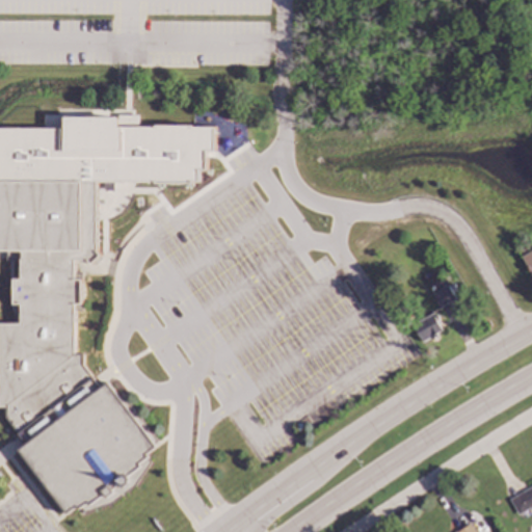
[(116,117),(116,115),(137,115),(137,127),(154,127),(154,126),(192,126),(192,127),(214,127),(214,152),(206,152),(206,171),(198,171),(198,183),(192,183),(192,185),(153,185),(153,183),(96,183),(96,251),(101,256),(90,265),(86,261),(74,261),(74,273),(81,273),(81,306),(74,306),(74,354),(82,354),(82,366),(100,389),(107,382),(116,395),(120,393),(156,442),(153,444),(155,447),(145,455),(148,457),(147,458),(149,462),(134,486),(109,504),(82,513),(79,509),(77,510),(75,507),(65,514),(62,511),(59,513),(24,467),(27,463),(18,451),(25,445),(5,418),(5,406),(0,406),(0,324),(19,324),(19,306),(11,306),(11,280),(20,280),(20,261),(5,261),(5,251),(0,251),(0,129),(44,129),(44,114),(64,114),(64,117),(116,117)]
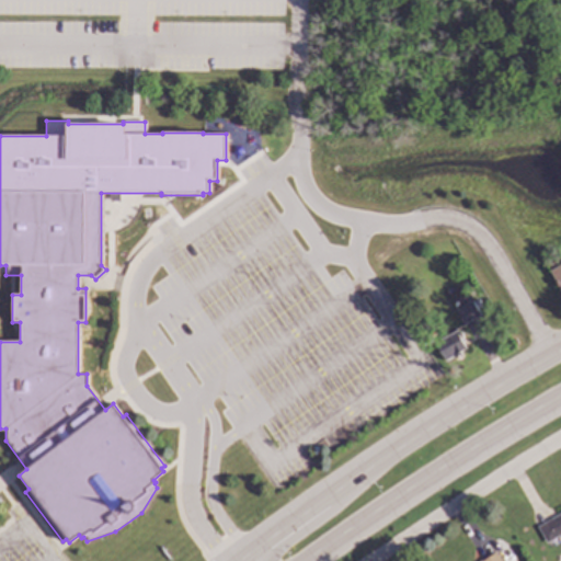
[(560,290),(560,292),(549,271),(560,264),(560,290)]
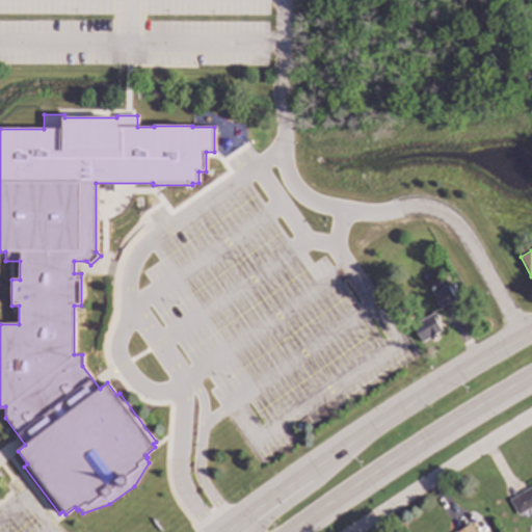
[(456,299),(440,309),(432,295),(449,286),(456,299)]
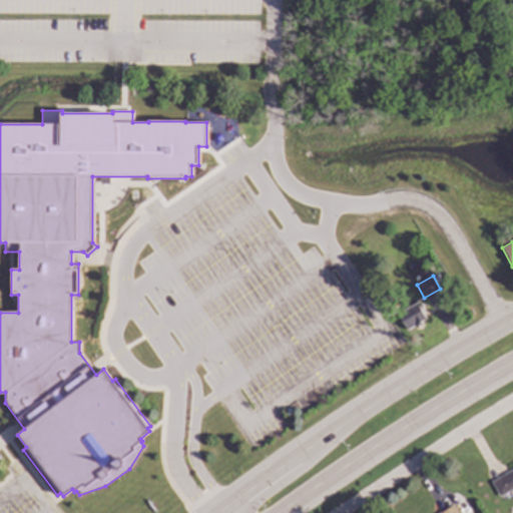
[(427,319),(422,322),(423,324),(415,328),(414,326),(408,330),(398,313),(418,302),(427,319)]
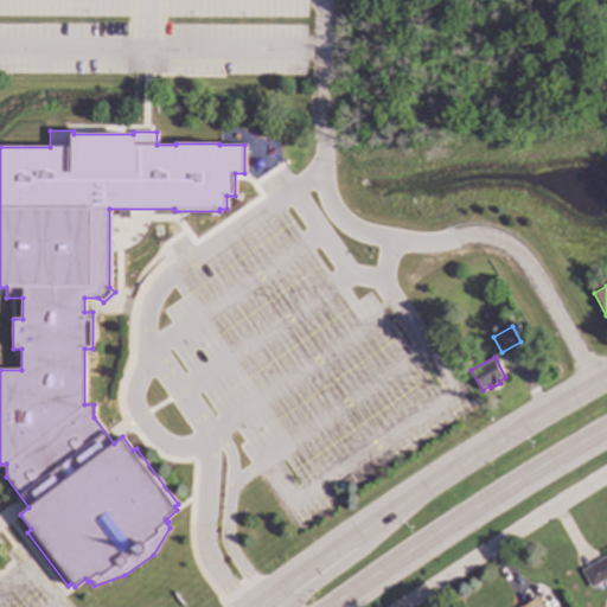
[(468,369),(460,374),(455,366),(465,362),(468,369)]
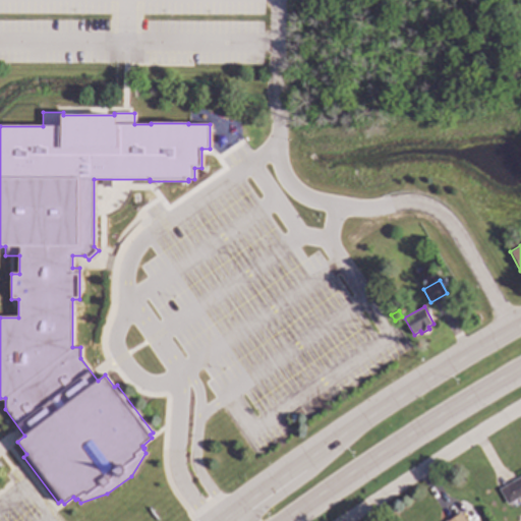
[(520,500),(520,498),(507,504),(499,488),(520,476),(520,500)]
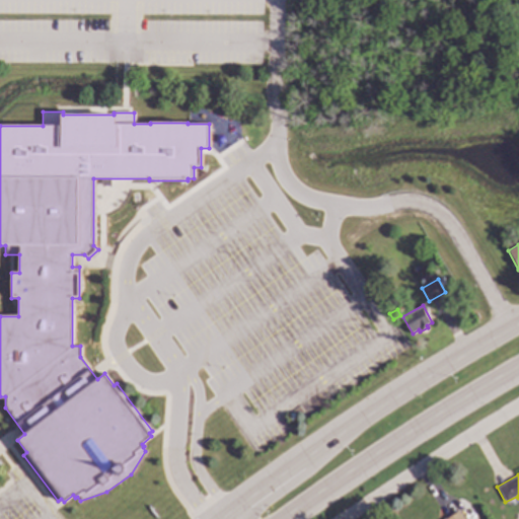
[(464,518),(445,518),(459,510),(464,518)]
